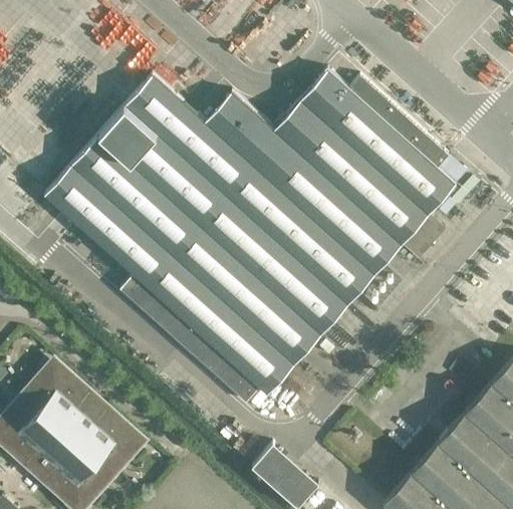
[(216,0),(201,17),(247,59),(301,0),(216,0)]
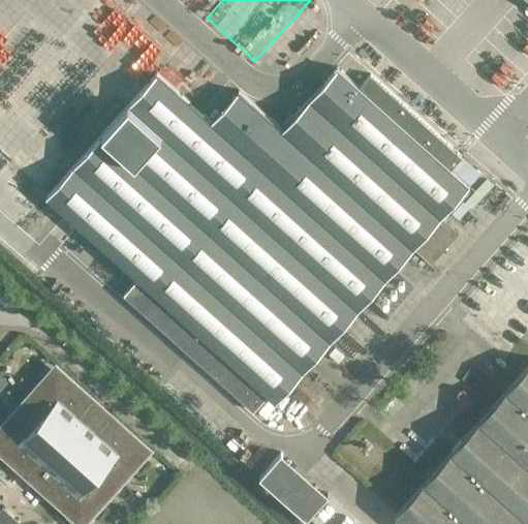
[(371,79),(360,92),(338,72),(337,72),(283,132),(281,134),(238,96),(211,127),(204,120),(158,80),(47,202),(137,283),(124,299),(254,415),(264,405),(269,400),(276,406),(413,252),(432,269),(460,237),(442,220),(469,190),(461,183),(469,173),(460,164),(463,161),(371,79)]
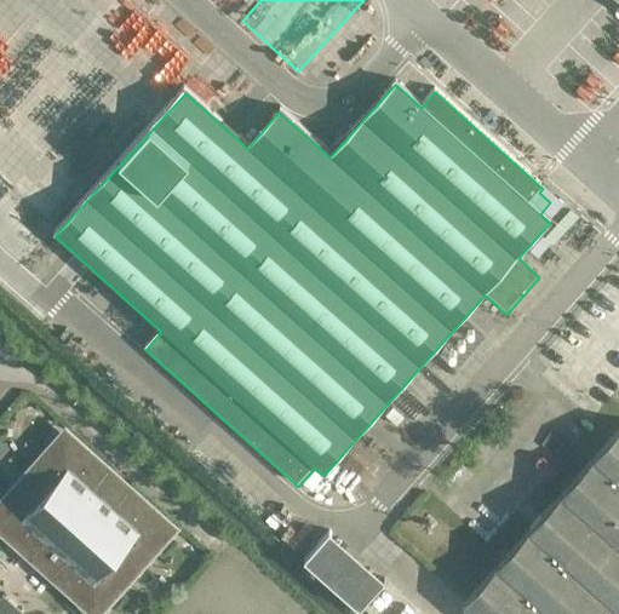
[(618,435),(465,608),(470,613),(618,613),(618,435)]
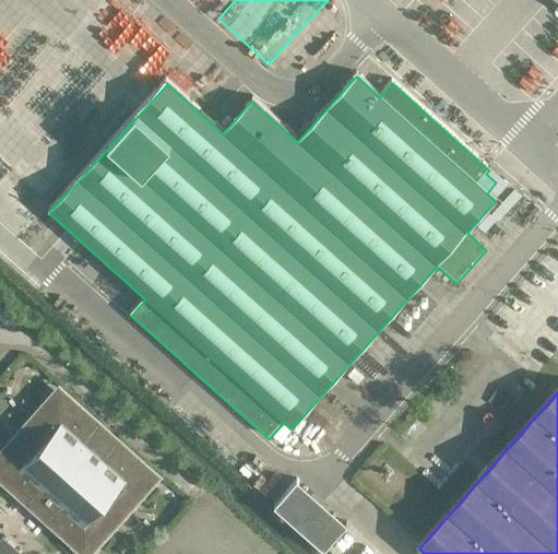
[(47,414),(11,456),(14,459),(4,470),(15,480),(12,483),(73,538),(76,533),(87,543),(97,532),(101,535),(138,495),(133,492),(143,481),(132,471),(135,467),(116,449),(119,445),(99,426),(95,431),(75,413),(72,416),(61,407),(51,417),(47,414)]
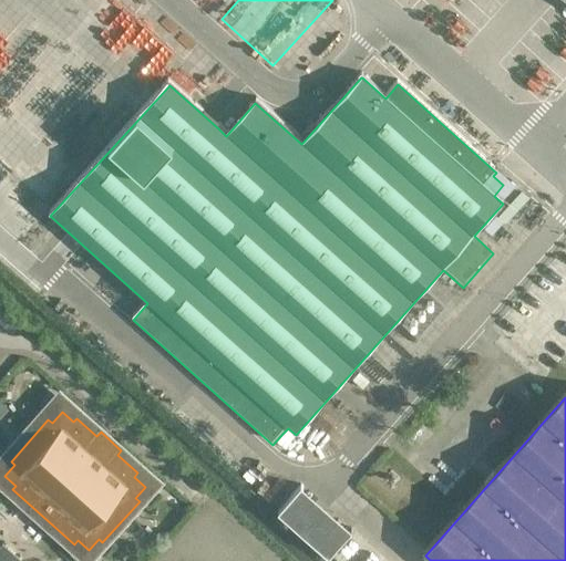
[(329,559),(352,533),(302,489),(279,515),(329,559)]
